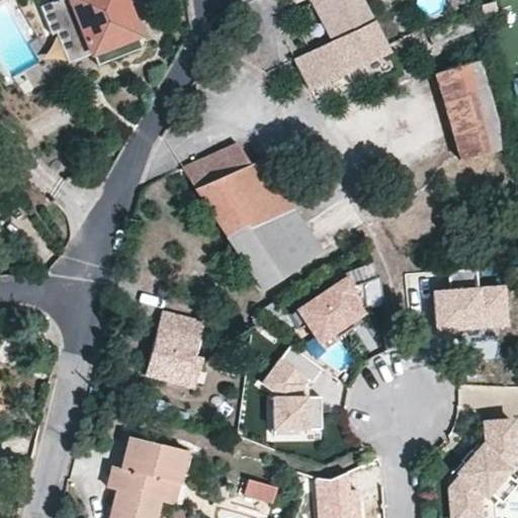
[(126,3),(124,0),(60,0),(54,3),(72,49),(84,44),(89,57),(93,54),(137,36),(139,35),(128,8),(126,3)]
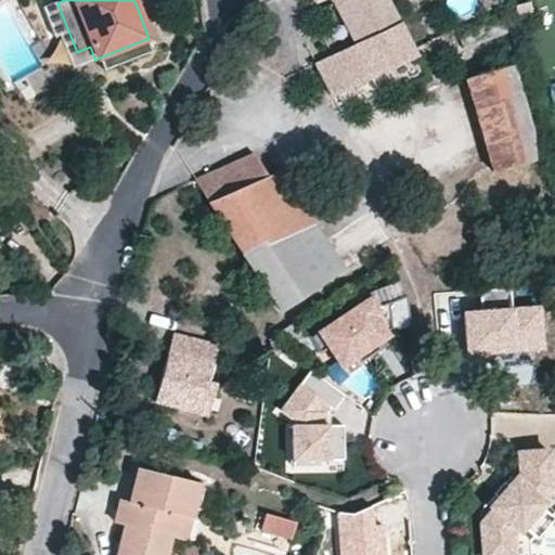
[(331,0),(350,38),(353,44),(314,64),(331,98),(415,56),(386,0),(331,0)]
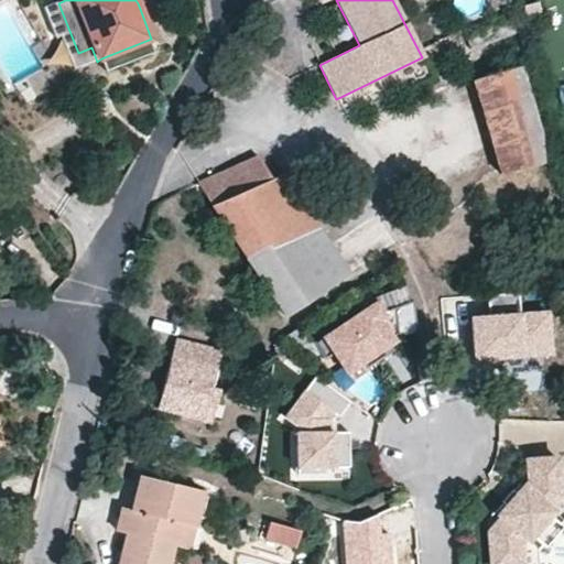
[(528,21),(530,21),(541,18),(539,2),(523,6),(528,21)]
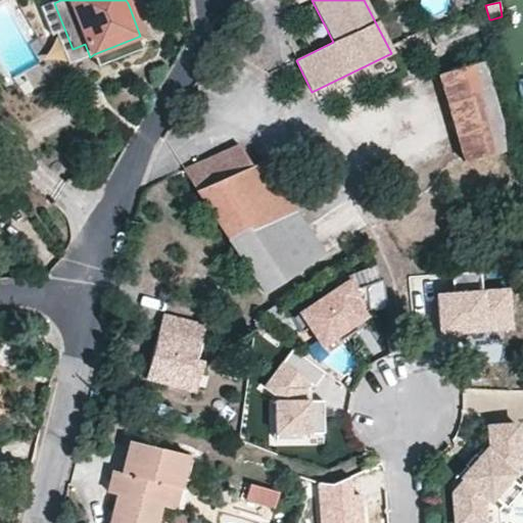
[(142,49),(138,37),(94,54),(99,65),(142,49)]
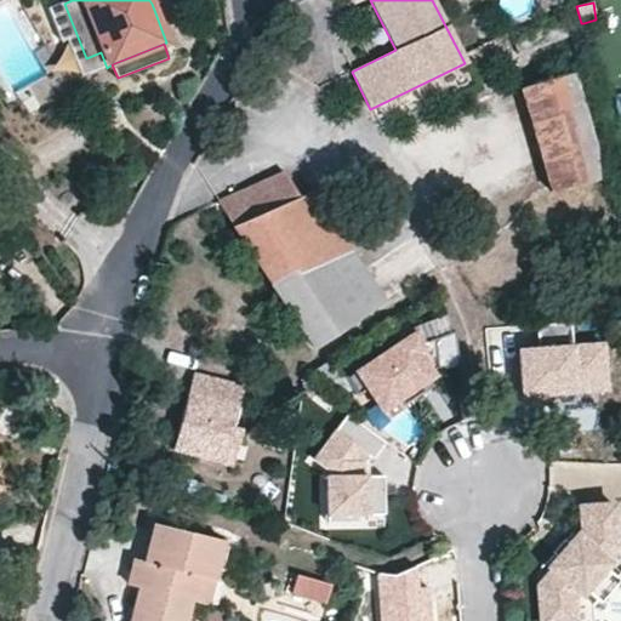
[(576,74),(524,90),(548,170),(599,148),(576,74)]
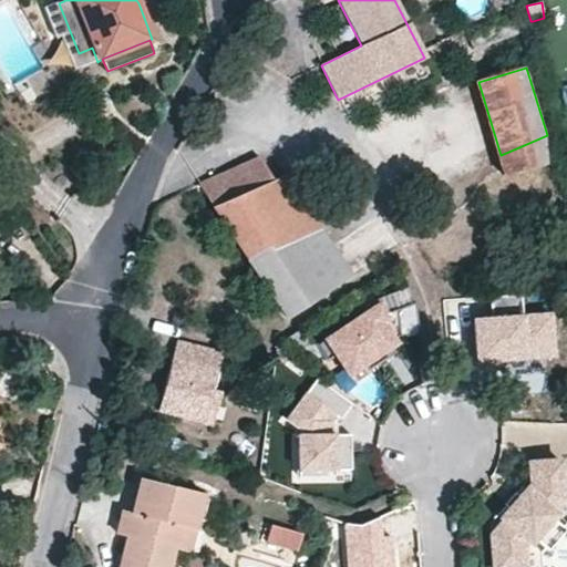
[(547,135),(501,155),(506,175),(548,163),(547,141),(547,135)]
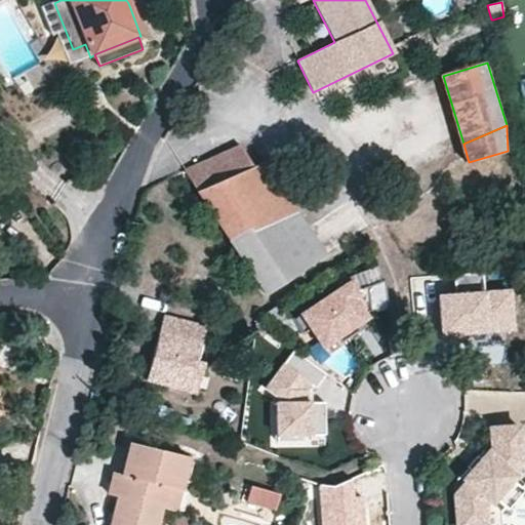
[(240,146),(184,171),(226,234),(266,294),(324,254),(315,239),(265,162),(253,167),(240,146)]
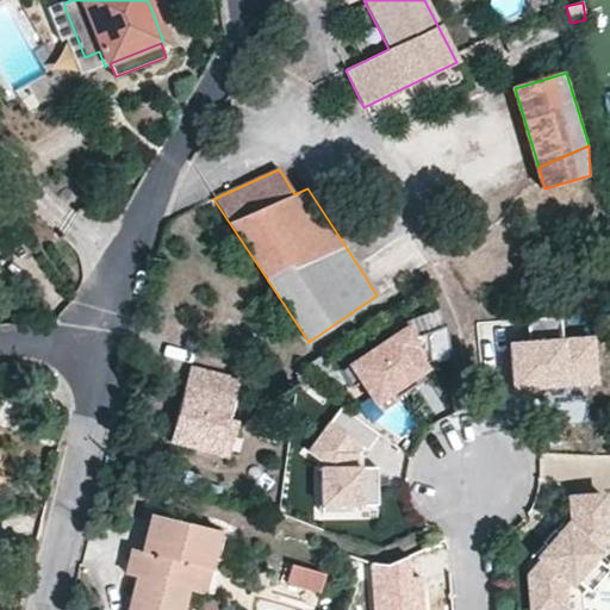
[(561,318),(528,321),(529,344),(511,346),(514,390),(540,387),(586,385),(596,384),(592,340),(562,342),(561,318)]
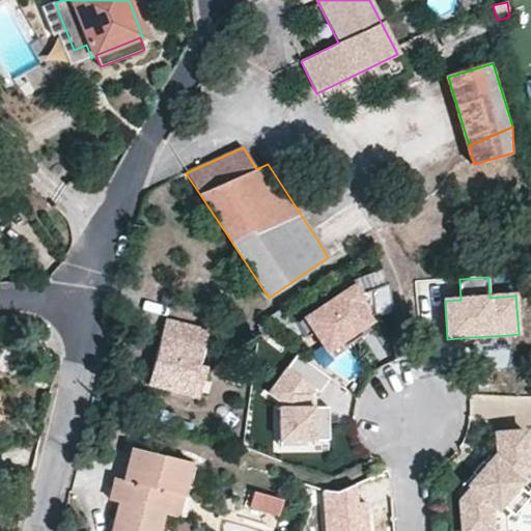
[(354,284),(297,323),(307,336),(314,331),(327,351),(340,341),(344,345),(362,334),(359,329),(374,318),(372,314),(391,309),(388,285),(361,294),(354,284)]
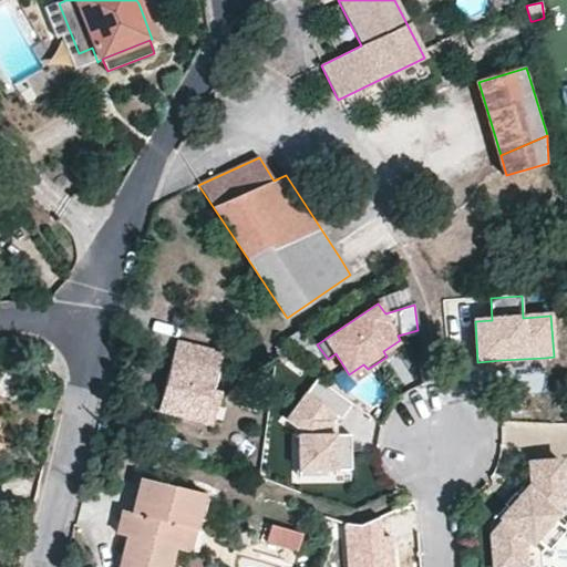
[(213,391),(222,353),(177,341),(158,412),(213,425),(218,402),(210,401),(213,391)]
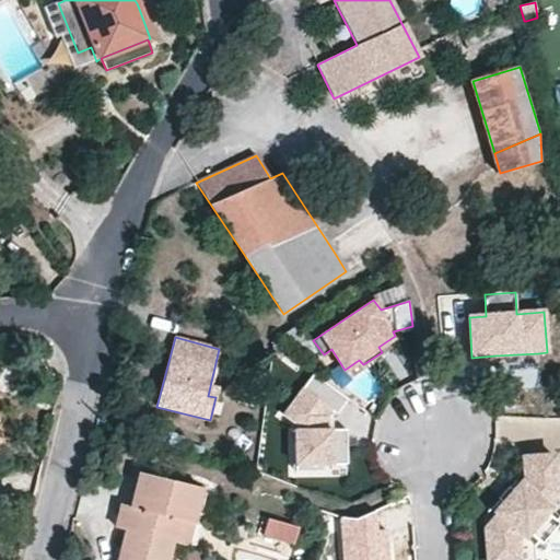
[(538,353),(496,356),(497,373),(539,371),(538,353)]
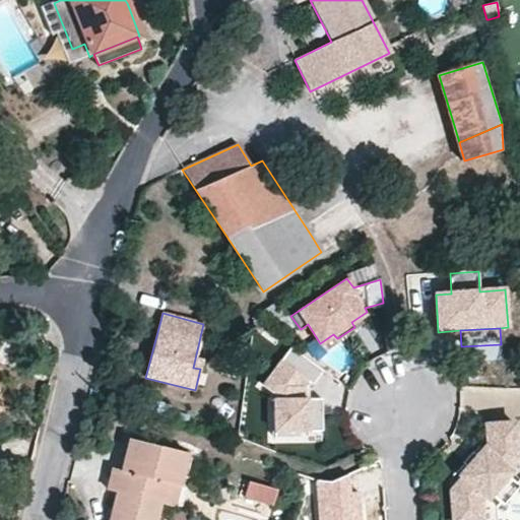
[(322,371),(290,349),(266,386),(287,400),(278,401),(279,438),(303,437),(302,430),(324,430),(322,399),(305,400),(304,385),(308,377),(316,382),(322,371)]
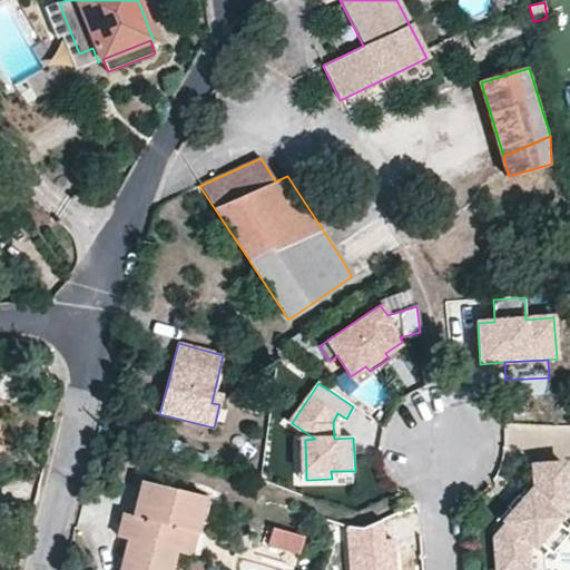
[(212,403),(219,404),(222,395),(214,393),(212,403)]
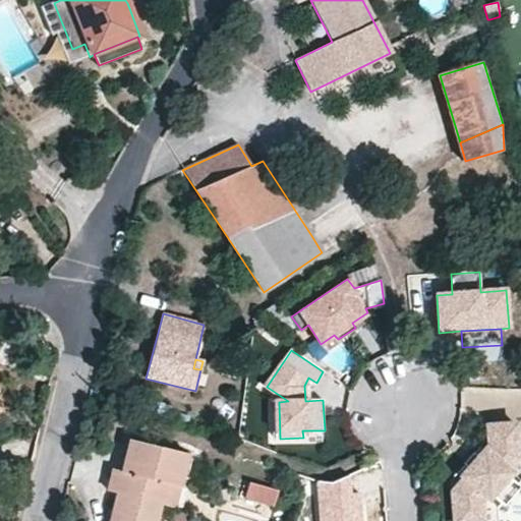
[(155,410),(156,402),(149,400),(147,408),(155,410)]
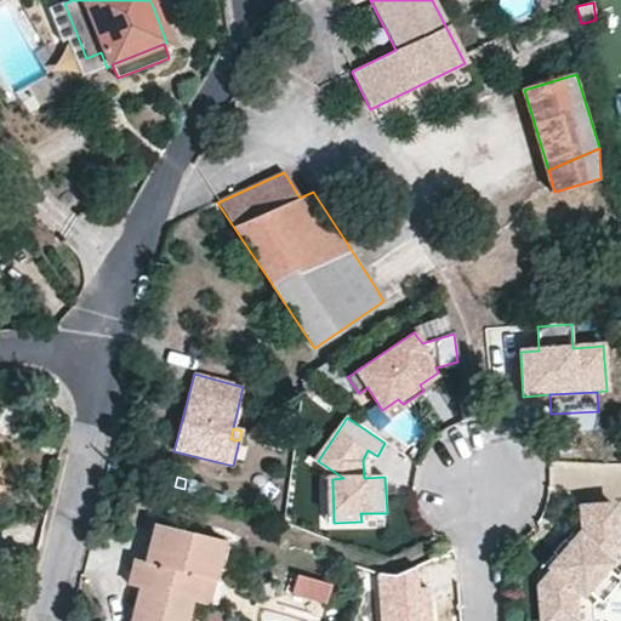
[(581,600),(610,560),(607,558),(613,548),(610,508),(576,511),(579,539),(576,541),(573,539),(548,573),(551,576),(539,592),(541,620),(574,620),(574,603),(577,598),(581,600)]
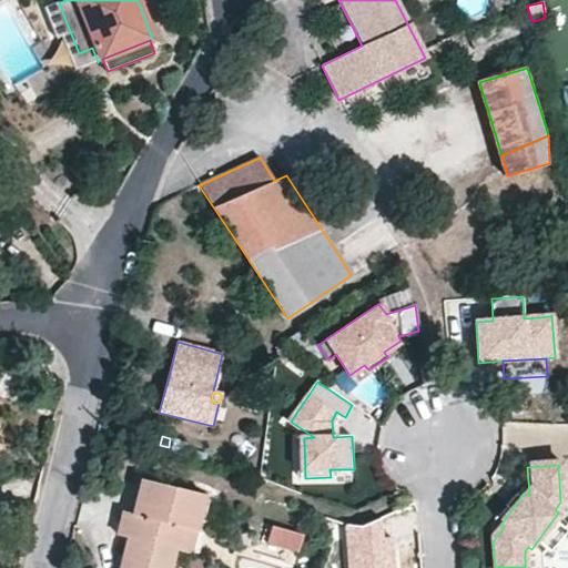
[(195,530),(203,495),(142,479),(133,515),(125,513),(122,523),(131,525),(127,538),(119,567),(170,567),(175,549),(181,527),(195,530)]
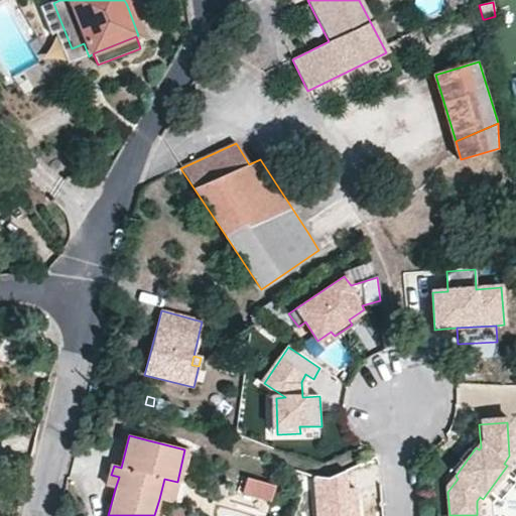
[(269,498),(273,482),(244,474),(240,490),(269,498)]
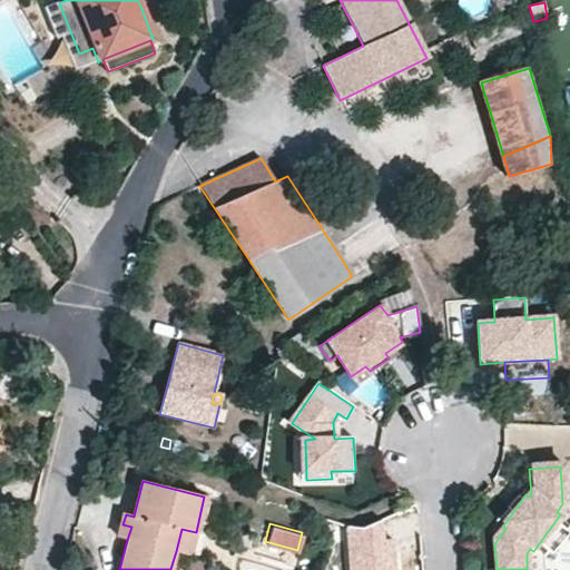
[(119,538),(127,540),(131,527),(123,524),(119,538)]
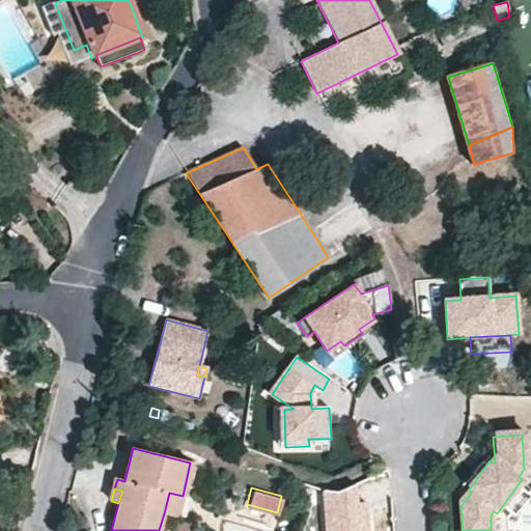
[(164,513),(177,518),(183,496),(169,493),(164,513)]
